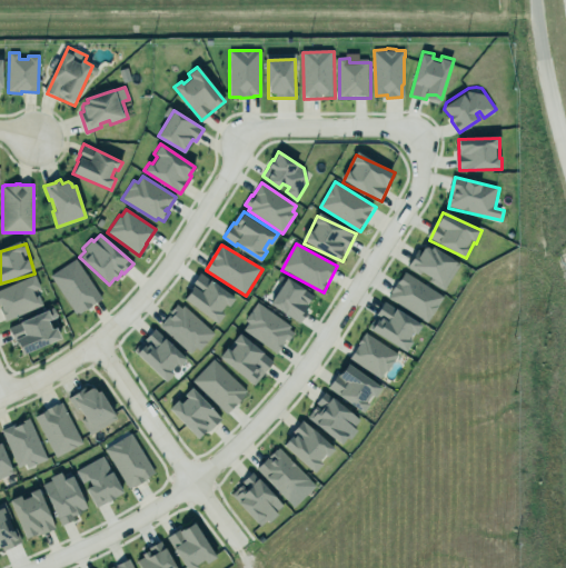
[(410,271),(448,290),(462,263),(423,245),(410,271)]
